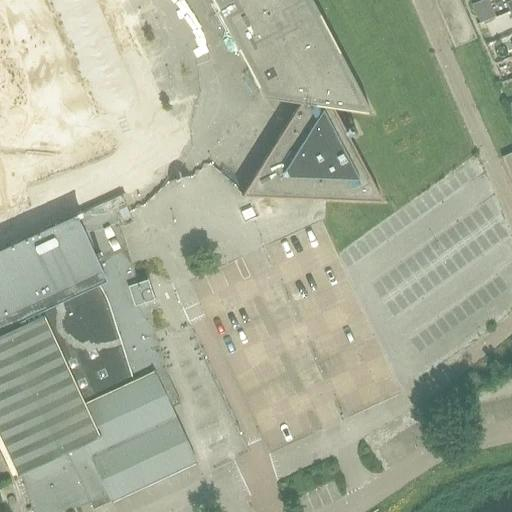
[(0,0),(0,218),(16,211),(0,175),(89,134),(65,81),(134,49),(111,0),(0,0)]
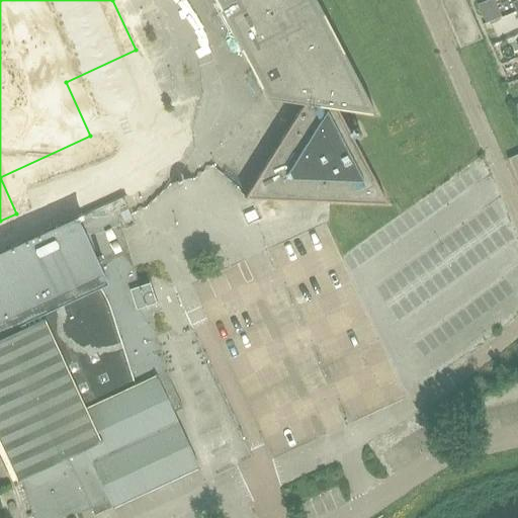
[(466,0),(444,0),(441,2),(446,13),(468,4),(466,0)]
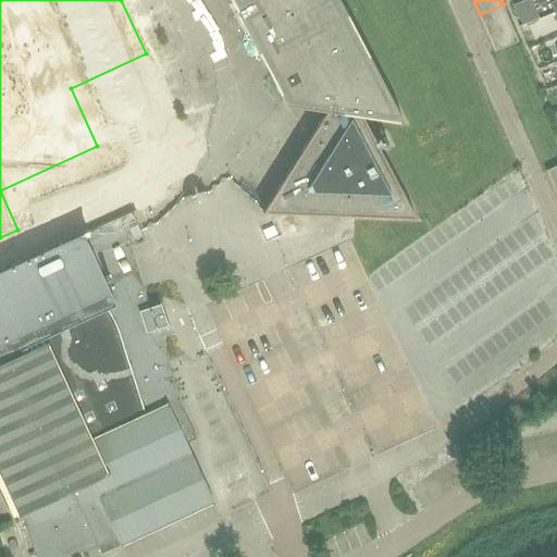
[(540,19),(540,17),(531,0),(525,0),(514,5),(522,26),(540,19)]
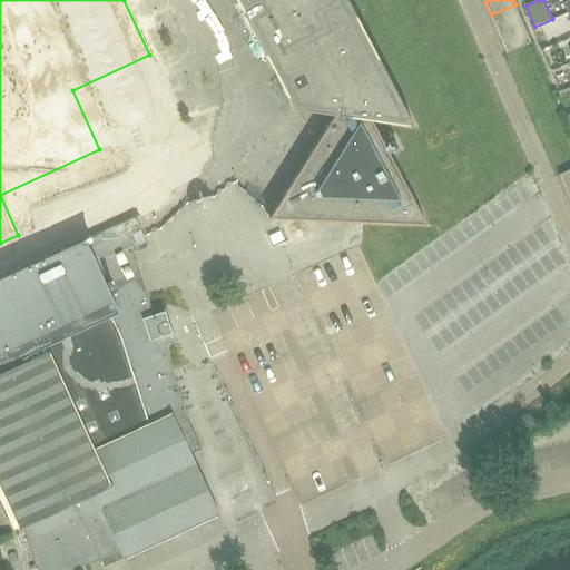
[(569,169),(559,175),(564,188),(569,186),(569,169)]
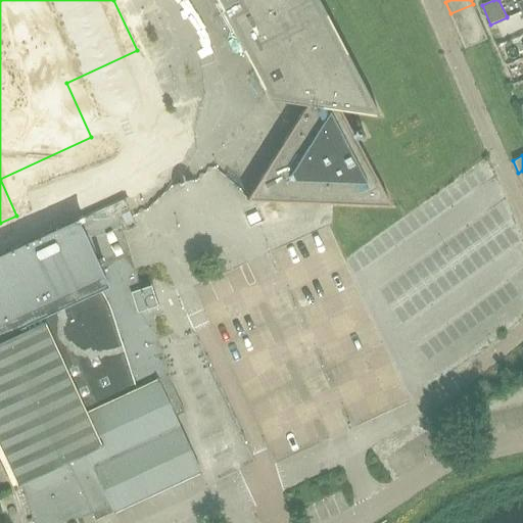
[(0,256),(0,458),(13,486),(17,484),(18,486),(22,484),(33,518),(34,522),(62,522),(81,517),(86,516),(91,514),(94,520),(112,512),(113,514),(115,513),(114,511),(199,472),(199,473),(200,472),(201,472),(190,446),(177,418),(186,413),(173,386),(171,376),(158,341),(148,310),(153,308),(158,306),(152,286),(142,289),(136,271),(124,232),(117,212),(129,207),(126,200),(0,256)]
